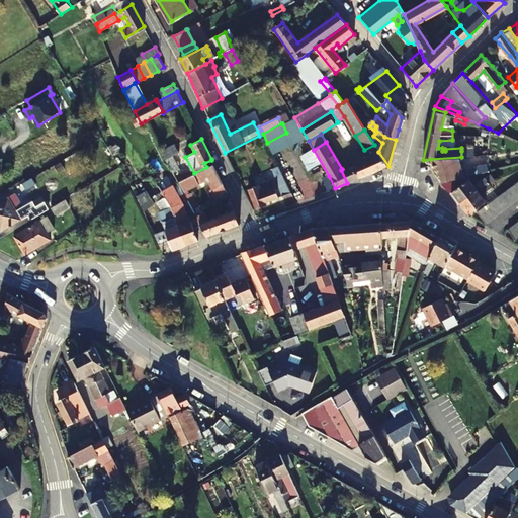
[(160,150),(172,172),(178,168),(171,155),(177,152),(173,143),(160,150)]
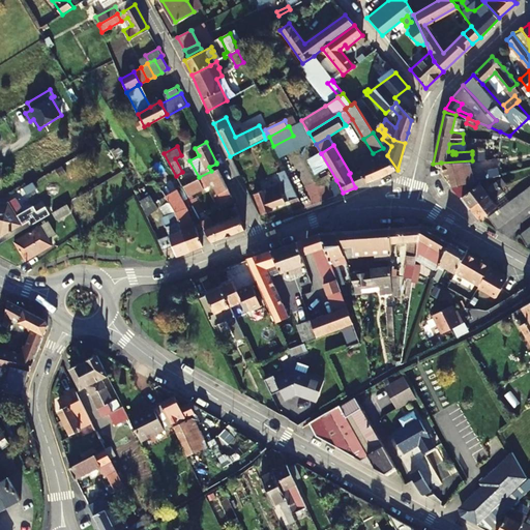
[(376,162),(360,168),(366,182),(398,170),(387,155),(383,148),(373,153),(376,162)]
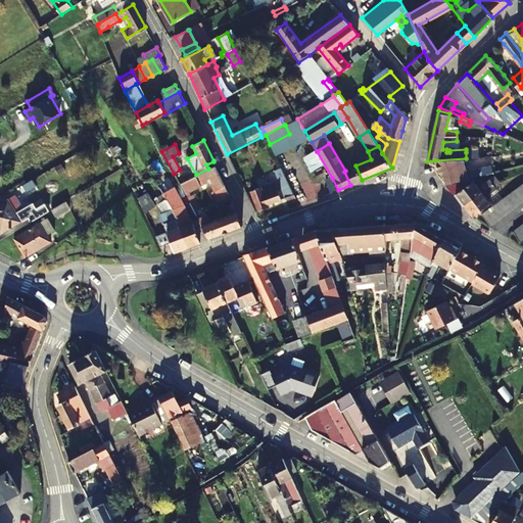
[(317,151),(302,158),(319,185),(324,182),(329,179),(332,178),(317,151)]
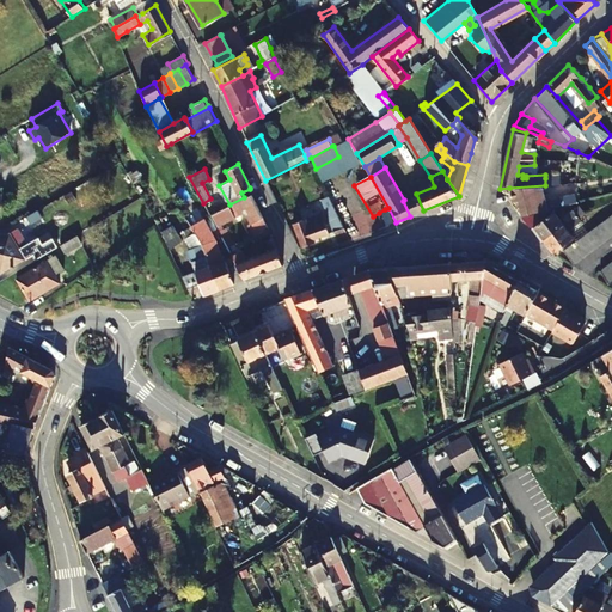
[(513,202),(519,201),(524,216),(537,213),(564,204),(562,199),(558,199),(551,191),(548,193),(545,185),(509,188),(513,202)]
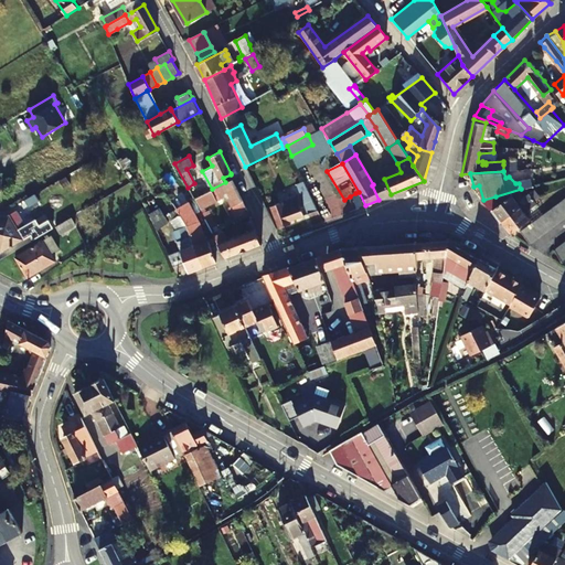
[(225,182),(212,189),(194,198),(200,209),(226,195),(231,205),(228,206),(233,215),(247,209),(233,179),(225,182)]
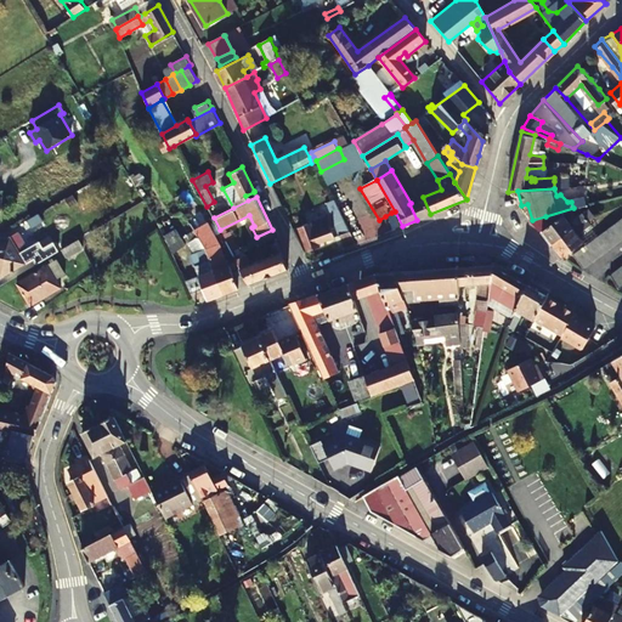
[(423,197),(411,203),(410,204),(417,220),(430,214),(423,197)]
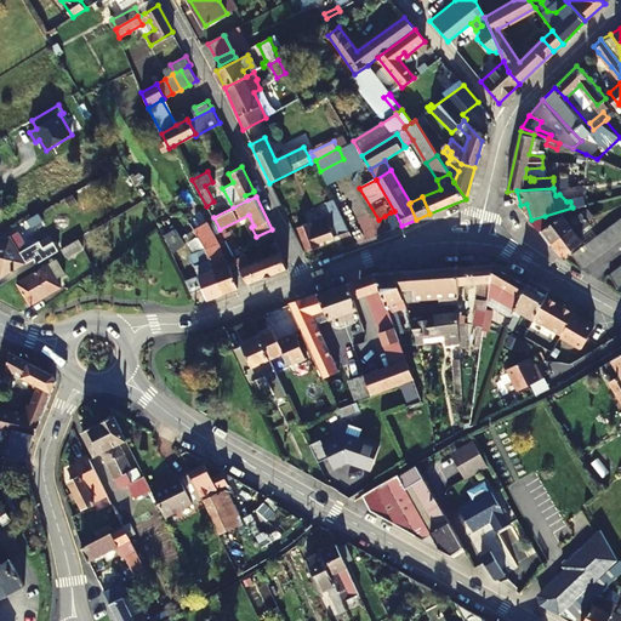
[(334,199),(324,204),(337,234),(348,229),(334,199)]
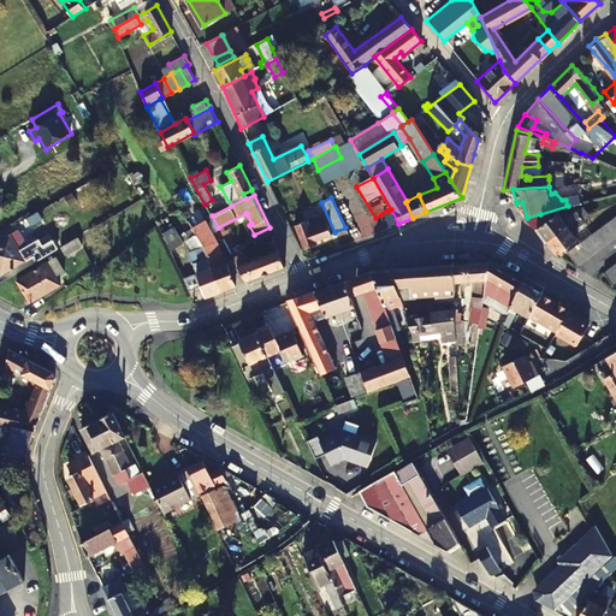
[(558,214),(546,223),(537,230),(546,243),(580,218),(581,220),(590,214),(585,207),(563,221),(558,214)]
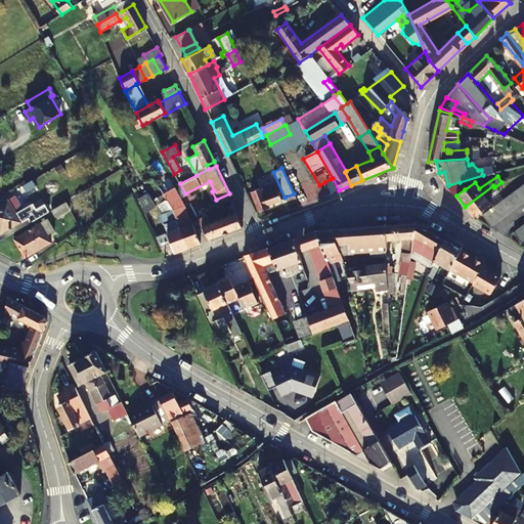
[(330,179),(324,182),(331,192),(336,189),(330,179)]
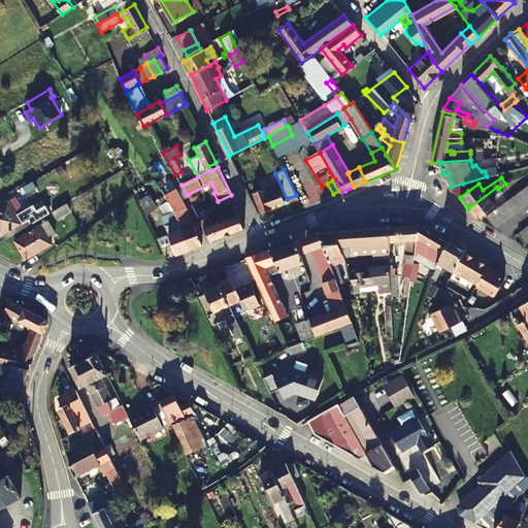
[(505,184),(513,190),(515,189),(509,182),(505,184)]
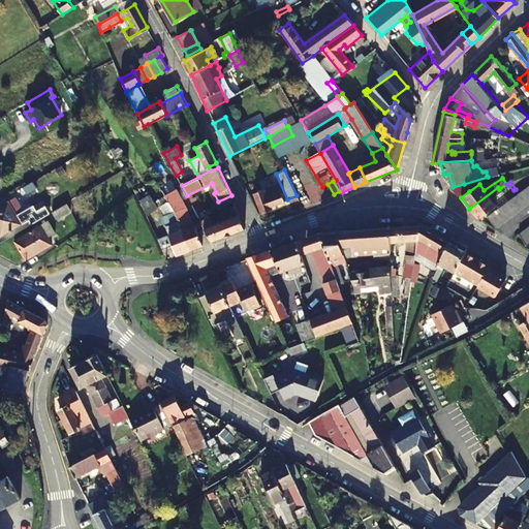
[(284,200),(278,184),(253,193),(260,213),(272,209),(271,206),(284,200)]
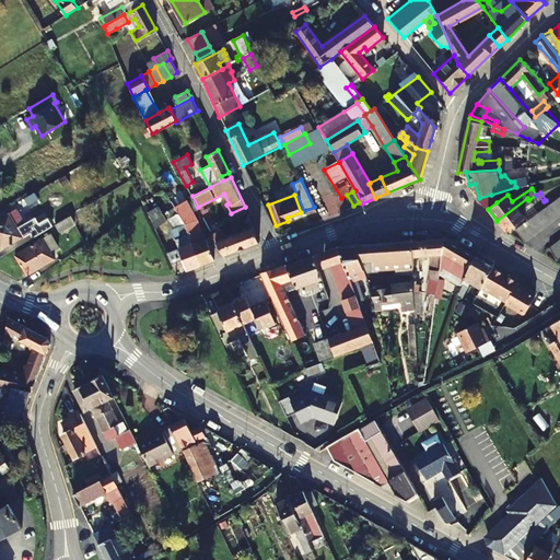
[(477,198),(485,208),(488,209),(497,202),(491,195),(479,198),(477,198)]
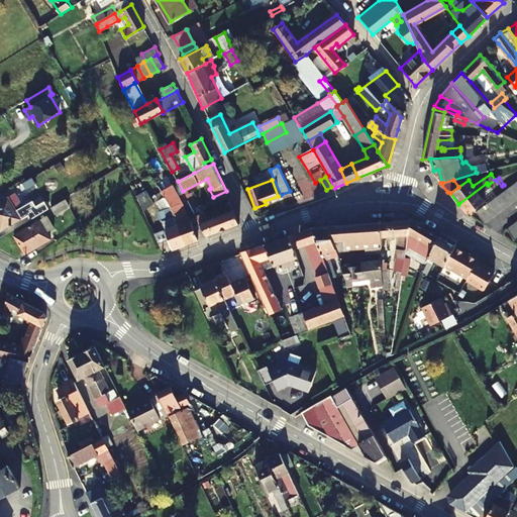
[(495,193),(502,187),(502,186),(495,180),(488,185),(487,183),(458,204),(467,215),(485,201),(481,197),(492,190),(495,193)]
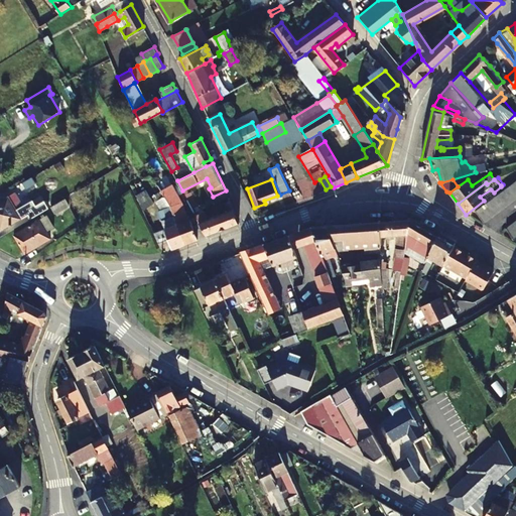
[(515,182),(515,181),(498,195),(476,212),(483,221),(515,197),(515,182)]
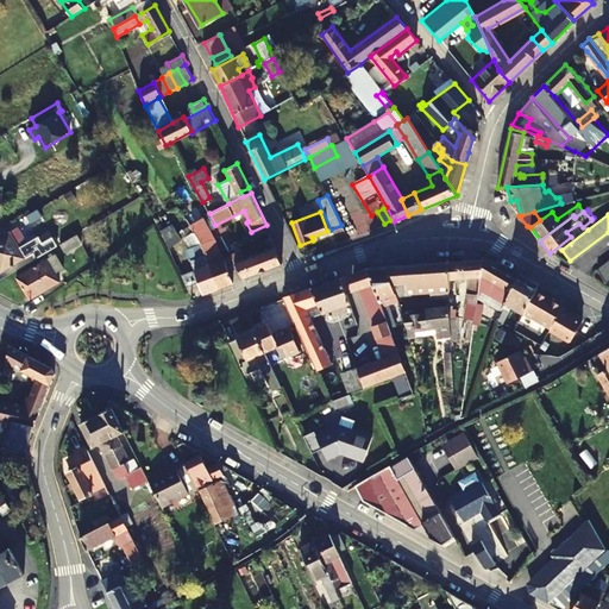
[(158,226),(168,242),(177,236),(167,220),(158,226)]
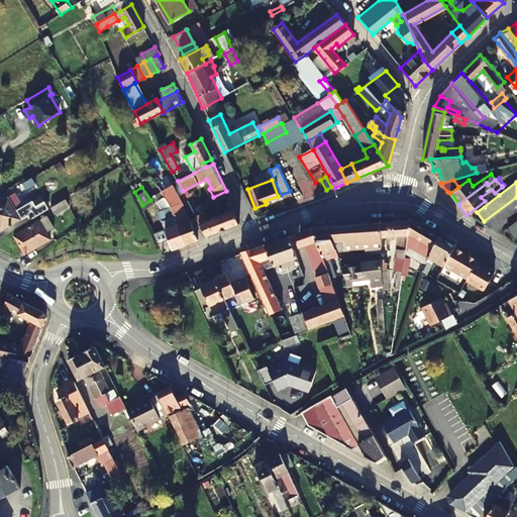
[(154,197),(157,201),(165,196),(163,193),(154,197)]
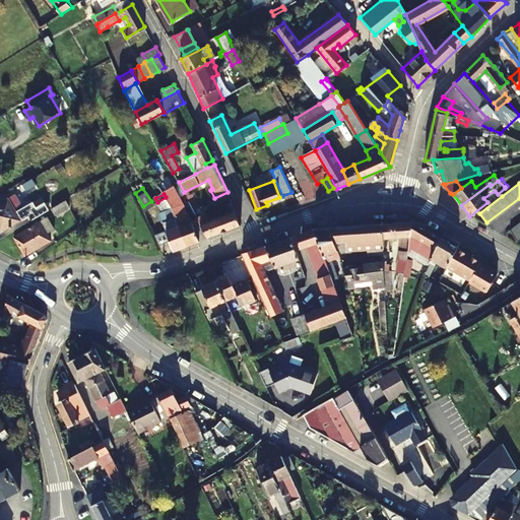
[(163,211),(169,208),(172,206),(166,197),(157,202),(156,203),(163,211)]
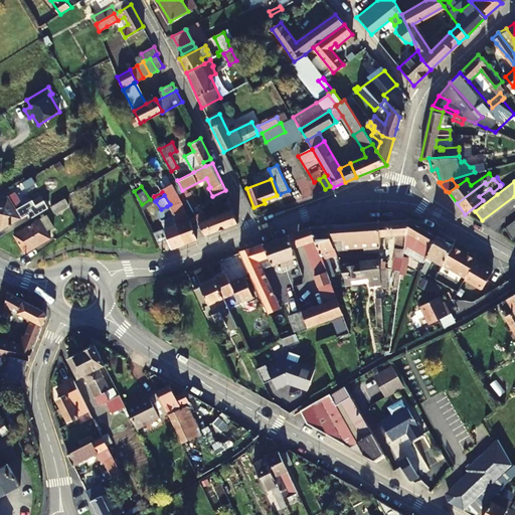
[(224,228),(218,214),(207,218),(202,207),(199,209),(191,195),(186,198),(196,216),(206,235),(224,228)]
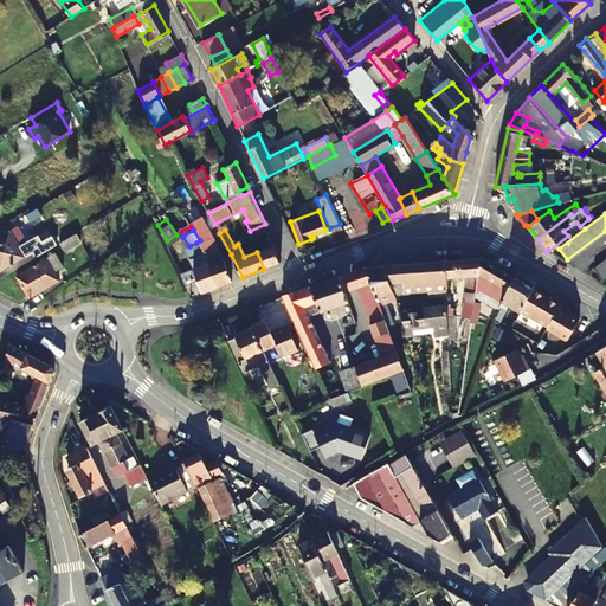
[(0,238),(0,271),(0,272),(4,271),(26,257),(11,232),(0,238)]
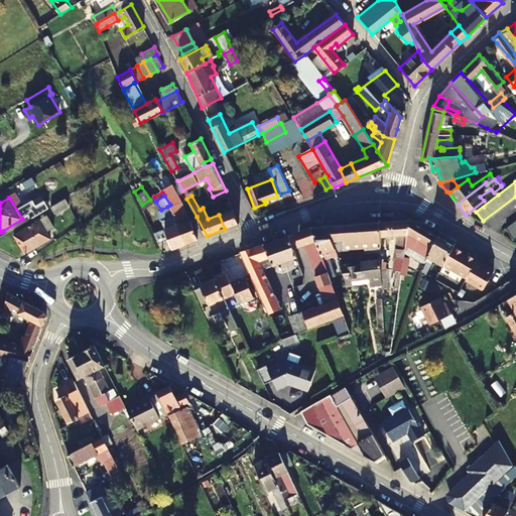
[(50,208),(54,215),(68,207),(63,200),(50,208)]
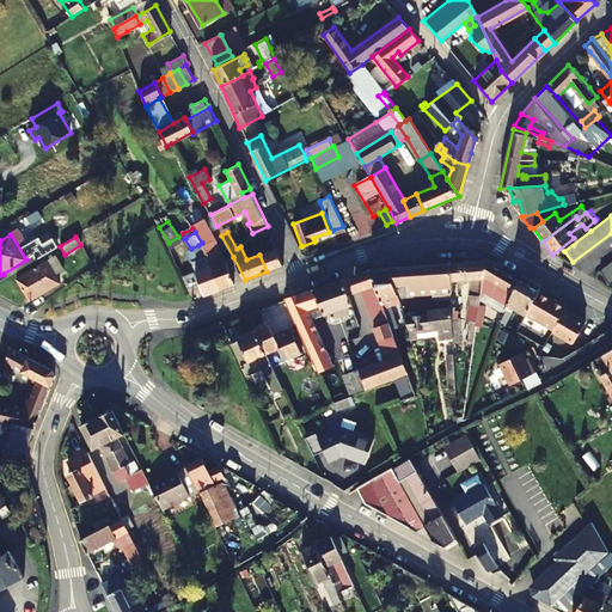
[(283,264),(273,238),(268,240),(273,250),(259,255),(267,271),(283,264)]
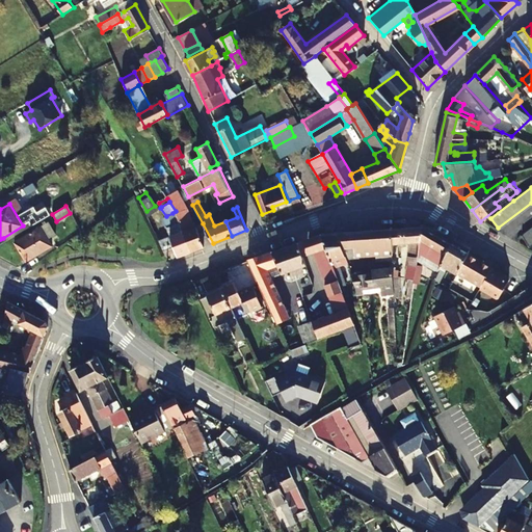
[(181,223),(187,220),(183,209),(177,212),(181,222),(181,223)]
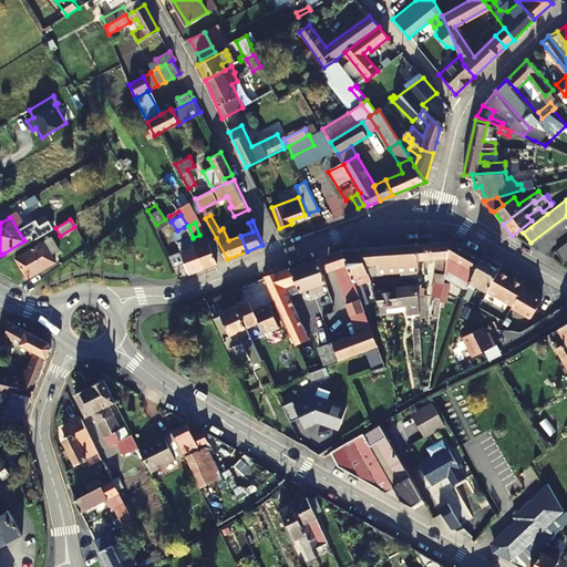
[(199,235),(193,238),(204,268),(217,263),(209,240),(203,243),(199,235)]
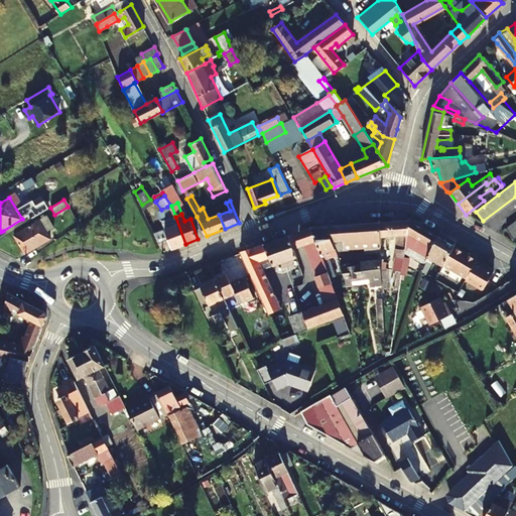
[(172,249),(185,244),(175,217),(175,216),(170,217),(161,221),(170,244),(172,249)]
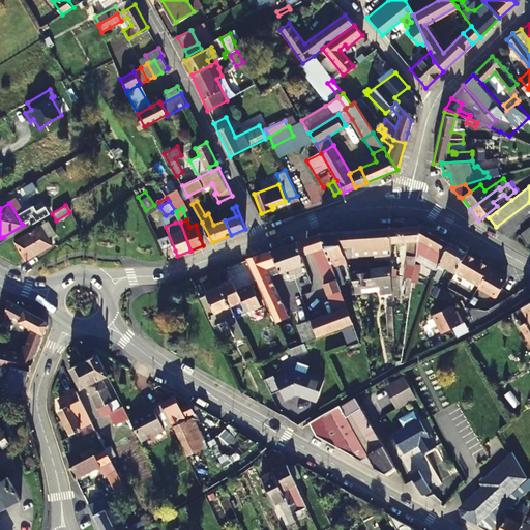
[(49,223),(13,242),(26,261),(53,245),(49,238),(55,234),(49,223)]
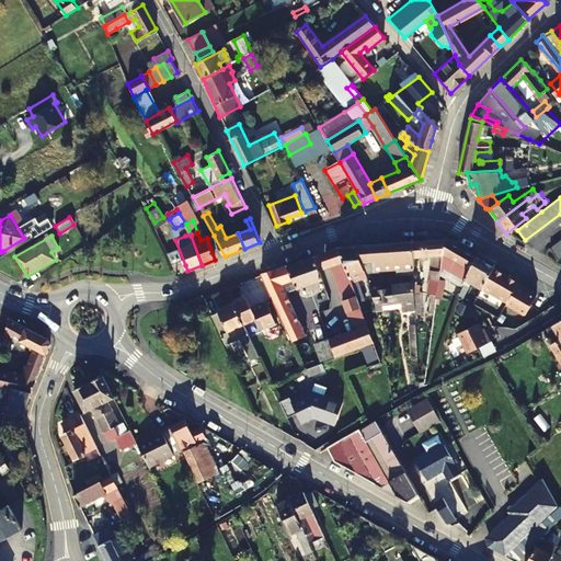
[(215,260),(225,256),(214,236),(207,238),(215,260)]
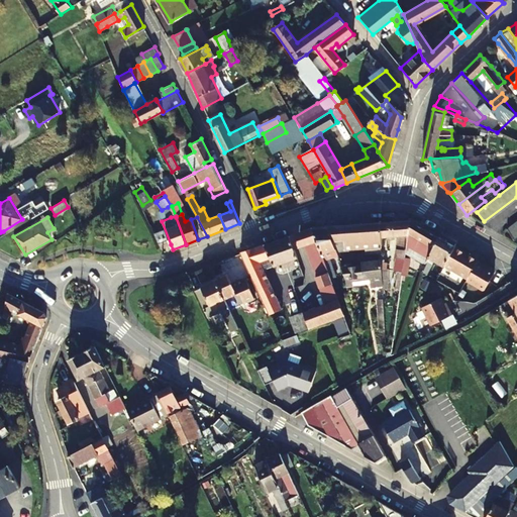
[(516,234),(516,217),(505,226),(512,237),(516,234)]
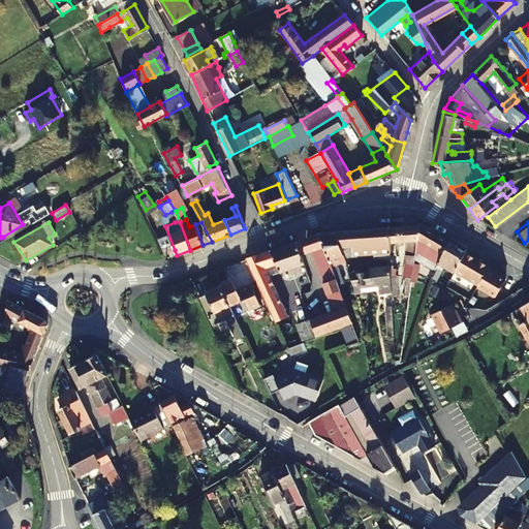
[(157,228),(172,251),(175,250),(165,226),(157,228)]
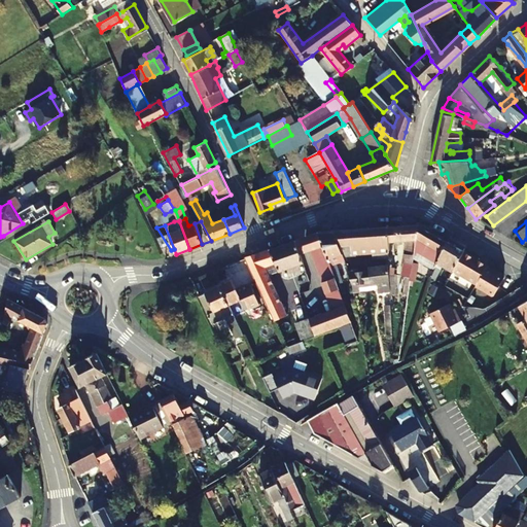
[(400,273),(405,273),(410,273),(410,262),(410,258),(411,257),(411,255),(413,245),(414,240),(417,225),(387,227),(388,241),(405,240),(400,259),(400,273)]
